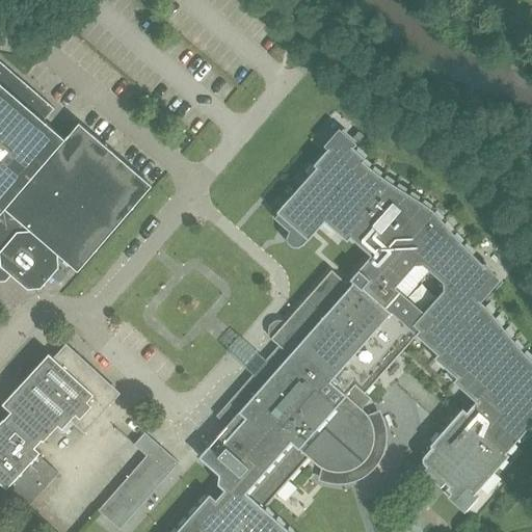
[(0,266),(0,267),(10,275),(27,290),(41,289),(58,268),(57,255),(77,271),(152,186),(79,123),(64,139),(44,121),(54,108),(0,61),(0,266)]
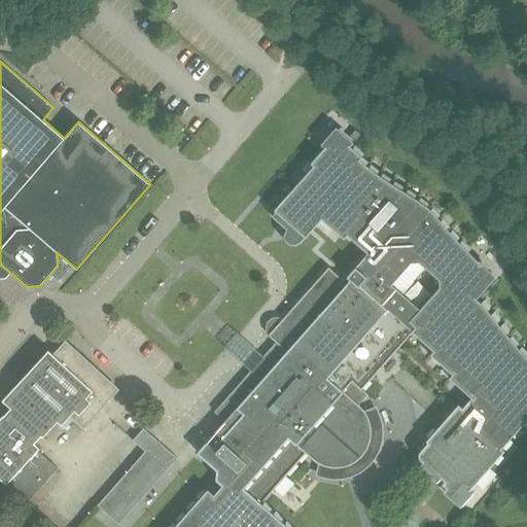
[(428,208),(416,200),(390,183),(378,175),(366,166),(359,160),(361,157),(349,146),(351,143),(335,129),(320,145),(323,148),(310,164),(313,166),(271,214),(288,230),(286,235),(287,240),(291,243),(296,244),(301,241),(305,237),(321,218),(344,239),(347,235),(367,253),(343,280),(328,267),(319,277),(309,288),(282,319),(279,318),(278,318),(275,317),(272,318),(268,321),(266,324),(266,328),(267,332),(269,335),(268,336),(276,342),(264,356),(274,365),(197,453),(216,470),(215,480),(222,485),(213,495),(207,490),(174,526),(287,526),(260,503),(306,453),(311,458),(310,459),(311,460),(312,459),(322,465),(335,467),(347,466),(357,460),(365,451),(371,440),(371,427),(366,415),(359,406),(359,405),(358,403),(357,405),(352,399),(369,382),(412,332),(425,344),(433,351),(430,354),(452,374),(449,378),(471,397),(468,401),(462,408),(458,405),(426,441),(427,443),(420,451),(418,454),(419,457),(420,460),(422,462),(418,466),(436,483),(441,478),(445,481),(442,484),(447,489),(444,492),(459,505),(473,490),(470,488),(504,451),(501,449),(526,418),(526,357),(525,356),(517,347),(481,304),(478,301),(496,280),(479,262),(458,242),(430,210),(428,208)]
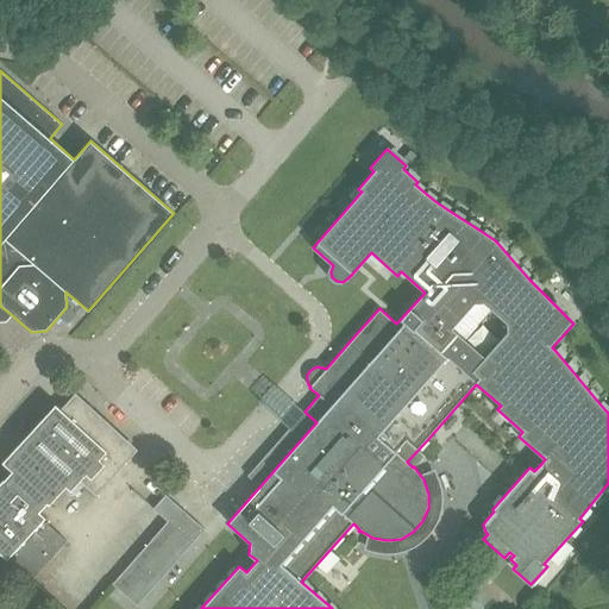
[(2,463),(12,471),(5,481),(4,479),(0,483),(0,552),(7,559),(8,558),(31,581),(67,541),(43,520),(45,518),(39,512),(46,503),(49,504),(62,490),(66,495),(67,495),(69,496),(70,496),(71,496),(74,496),(75,495),(76,494),(85,484),(96,495),(131,457),(115,443),(117,440),(118,437),(118,433),(115,429),(75,393),(63,407),(61,409),(56,405),(2,463)]
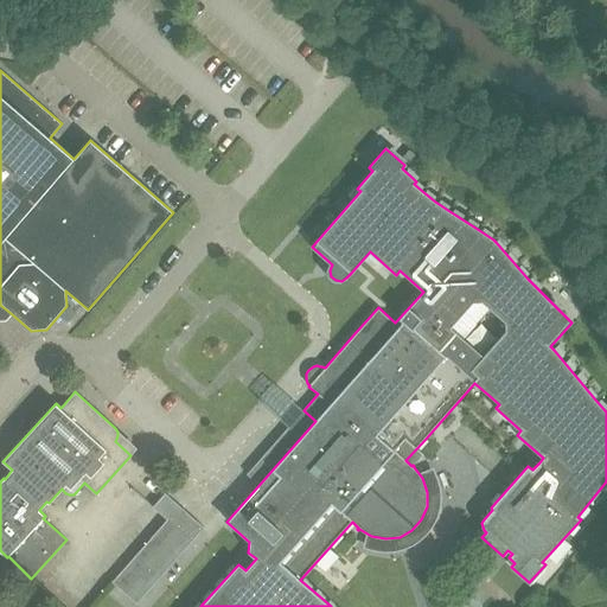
[(204,528),(165,493),(153,508),(192,542),(204,528)]
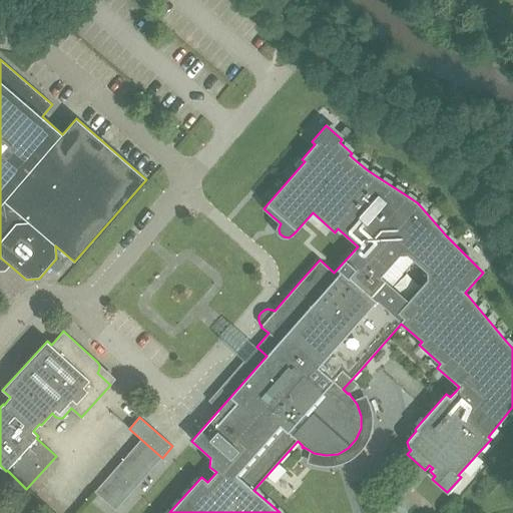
[(114,470),(95,492),(115,510),(135,488),(114,470)]
